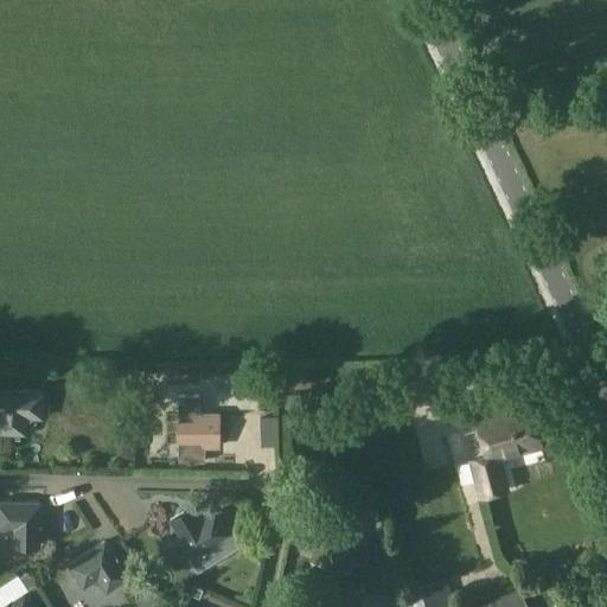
[(40,394),(0,391),(0,434),(23,435),(23,419),(39,420),(40,394)]
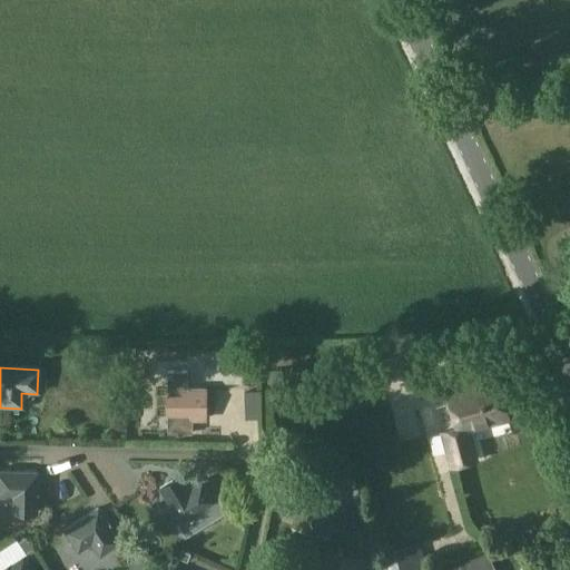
[(167,389),(184,389),(184,371),(167,370),(167,389)]
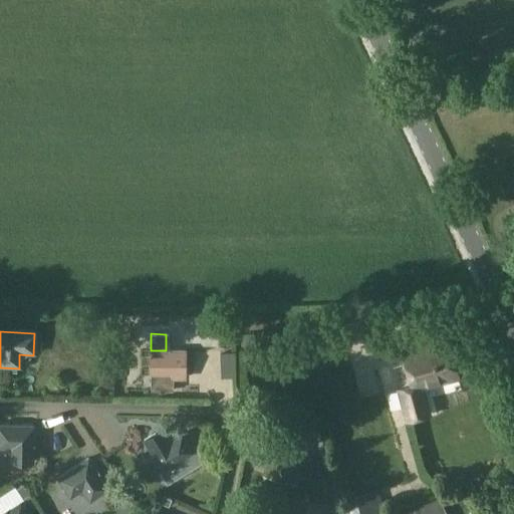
[(425,388),(458,378),(448,340),(404,352),(413,383),(396,389),(404,423),(432,416),(425,388)]
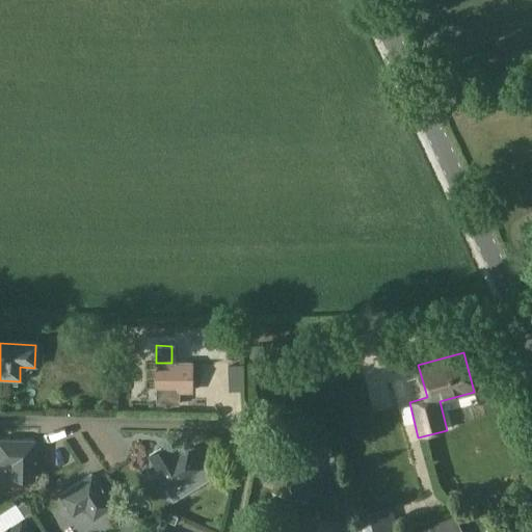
[(155,363),(154,388),(154,405),(180,405),(180,393),(193,393),(192,363),(171,363),(155,363)]
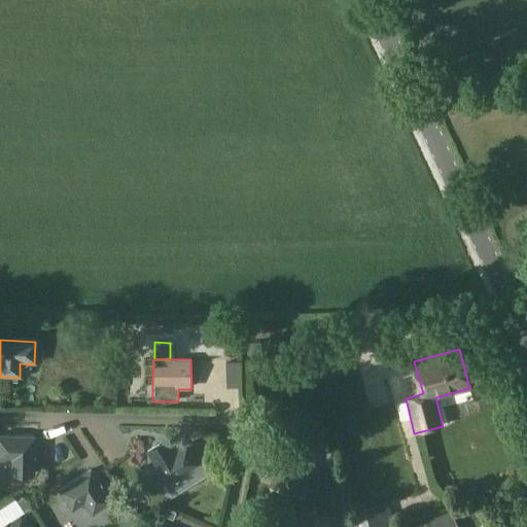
[(271,488),(303,496),(313,458),(303,456),(306,444),(276,435),(278,430),(258,426),(252,451),(271,456),(272,451),(280,453),(271,488)]
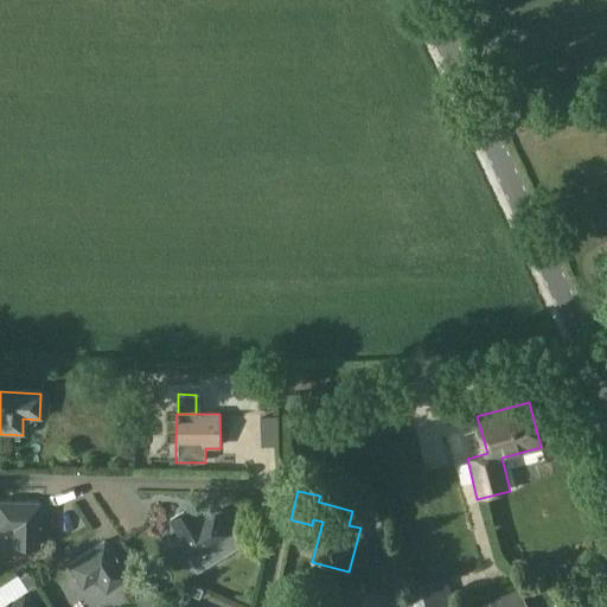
[(38,548),(39,505),(0,504),(0,530),(12,531),(12,548),(38,548)]
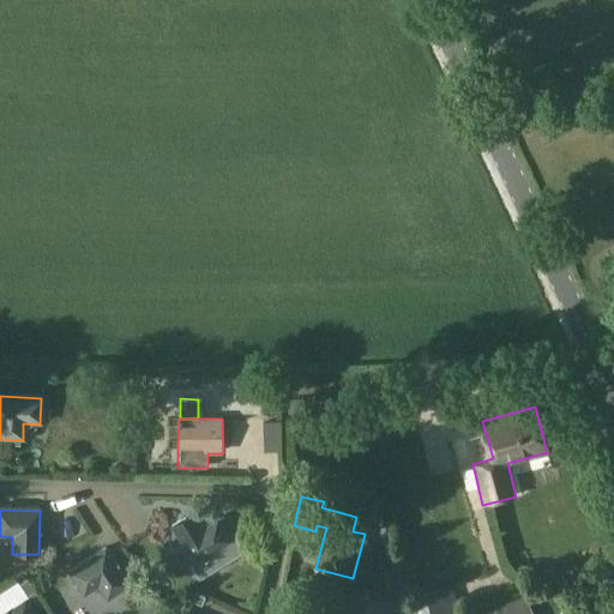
[(203,525),(194,510),(169,525),(194,565),(233,541),(218,516),(203,525)]
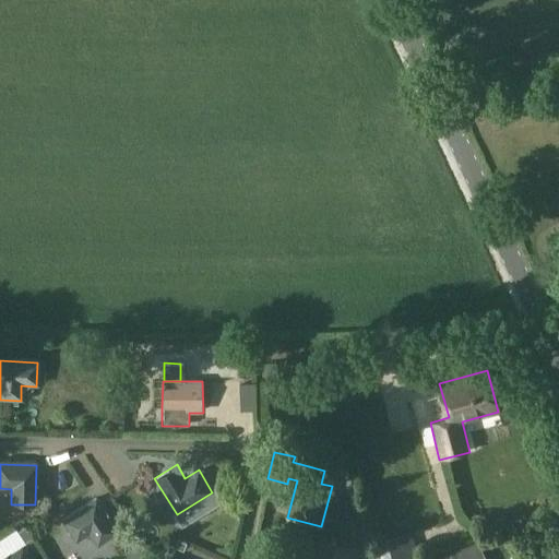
[(120,532),(96,497),(61,520),(76,542),(88,534),(97,547),(120,532)]
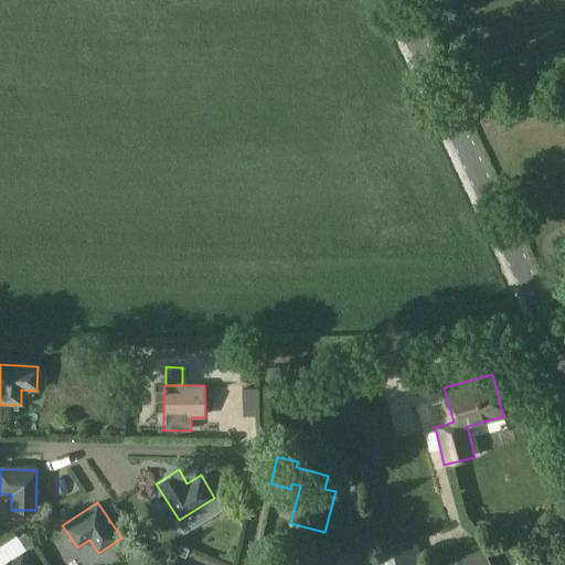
[(415,564),(408,540),(372,550),(375,564),(415,564)]
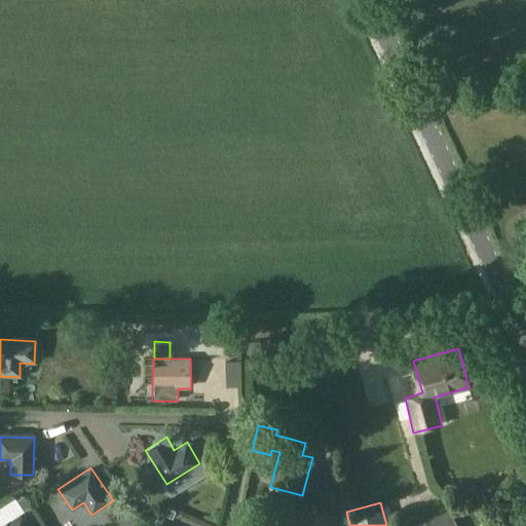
[(177,511),(166,506),(162,516),(174,520),(177,511)]
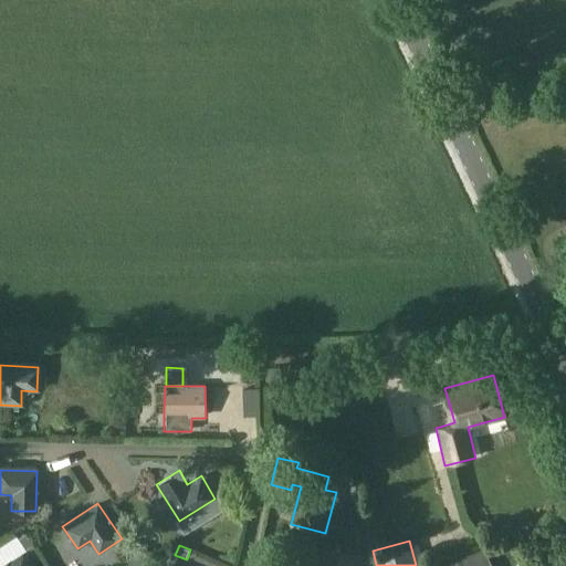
[(491,565),(483,547),(456,561),(458,565),(491,565)]
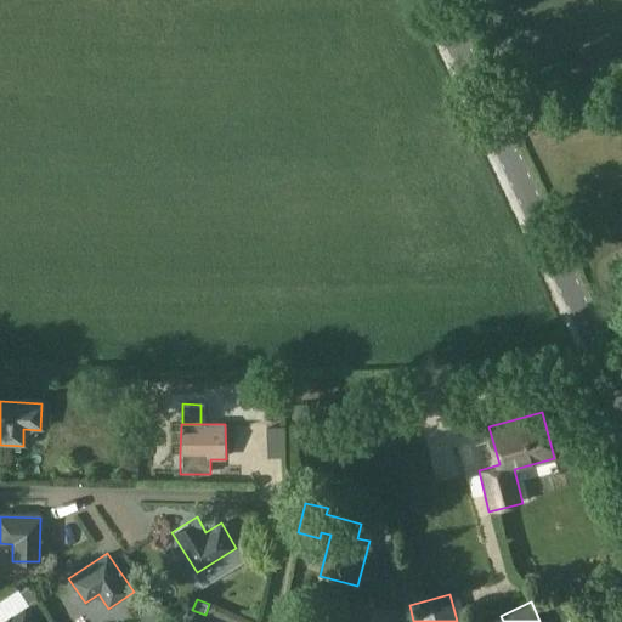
[(78,621),(63,603),(50,612),(57,621),(78,621)]
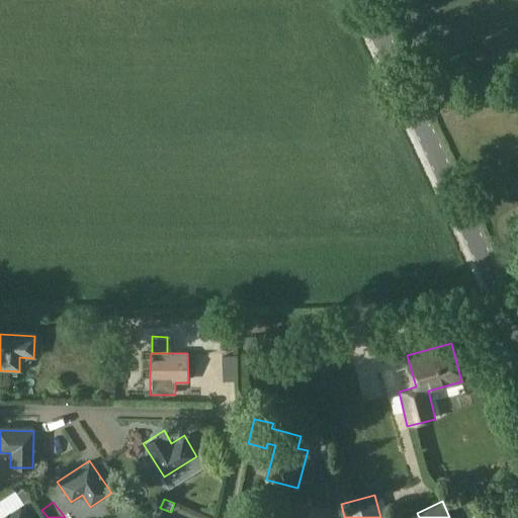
[(29,517),(21,505),(0,517),(29,517)]
